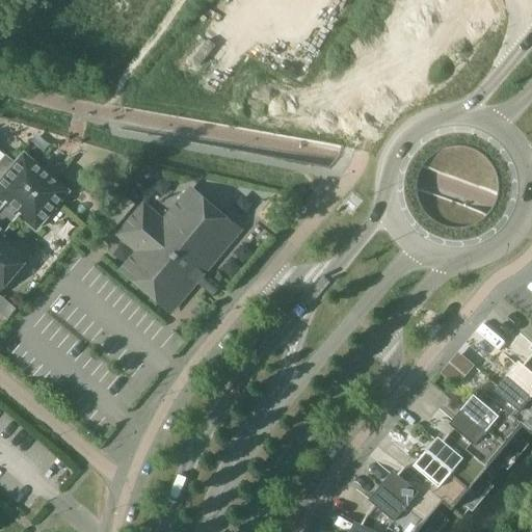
[(0,206),(0,290),(33,251),(7,230),(19,217),(34,231),(67,192),(22,155),(14,164),(4,157),(0,161),(0,201),(2,204),(0,206)]
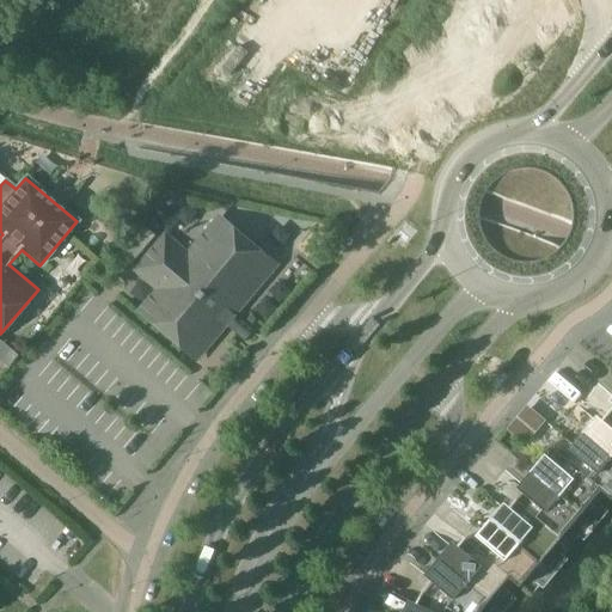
[(165,238),(139,270),(161,289),(141,312),(196,359),(275,264),(221,219),(188,257),(165,238)]
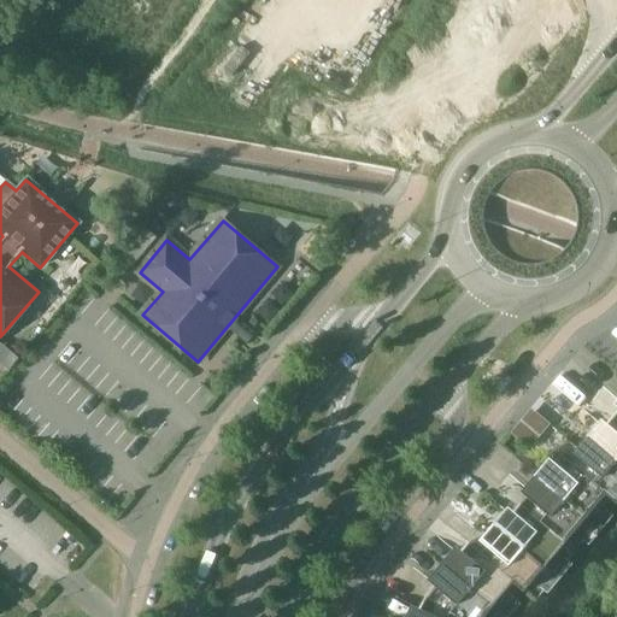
[(594,442),(616,460),(616,419),(615,418),(594,442)]
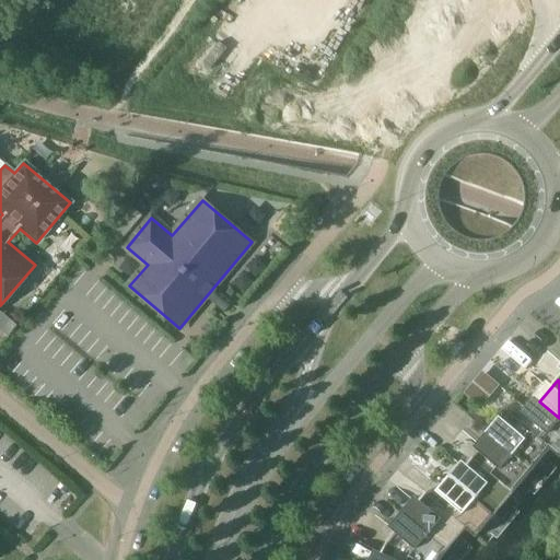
[(559,456),(559,418),(539,401),(522,422),(522,423),(528,429),(544,442),(551,448),(551,450),(559,456)]
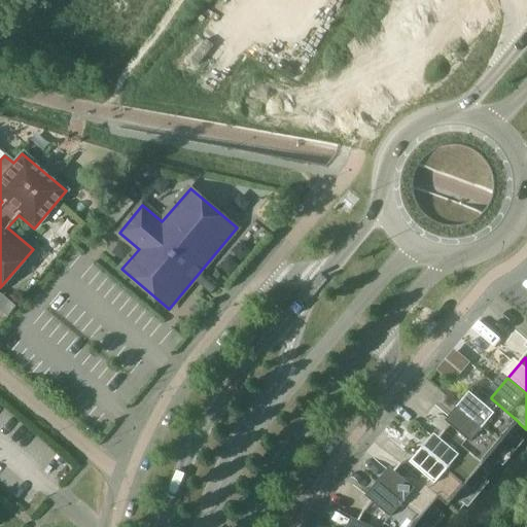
[(463,412),(501,444),(519,423),(519,422),(512,416),(497,403),(491,398),(491,397),(482,389),(463,412)]
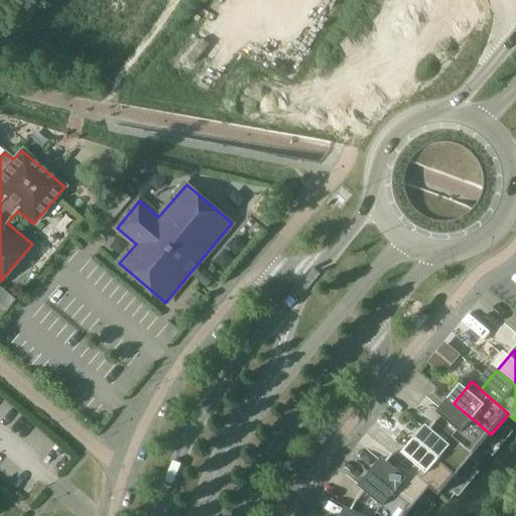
[(474,455),(491,434),(454,403),(436,423),(474,455)]
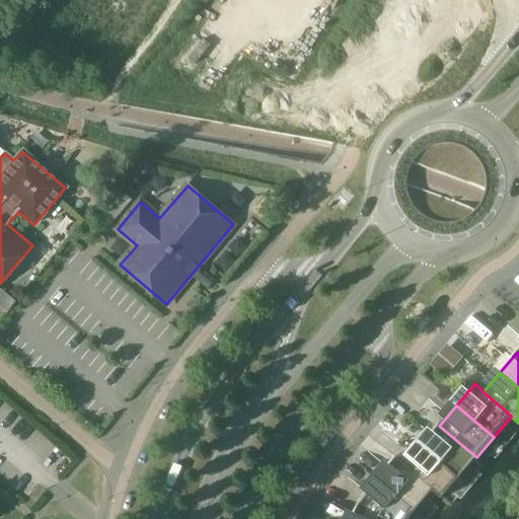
[(422,446),(459,477),(476,457),(439,426),(422,446)]
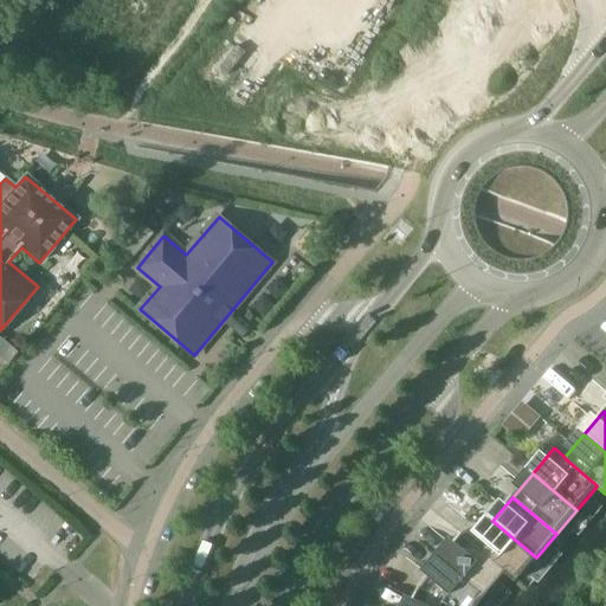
[(516,581),(536,558),(492,521),(474,543),(472,543),(505,572),(504,573),(516,581)]
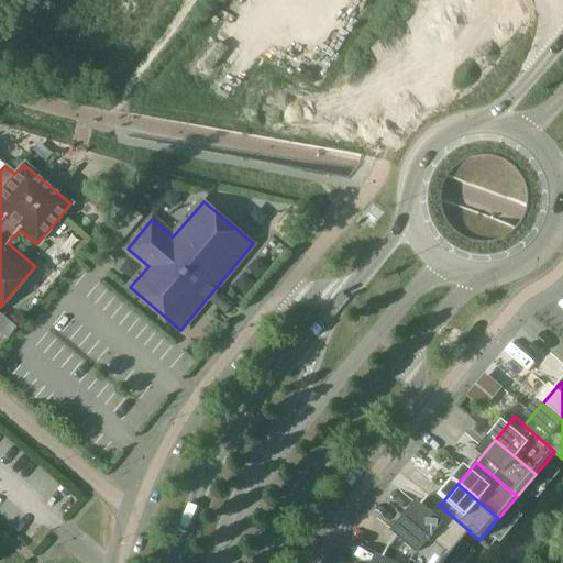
[(430,496),(410,519),(451,553),(468,532),(470,531),(439,505),(440,505),(430,496)]
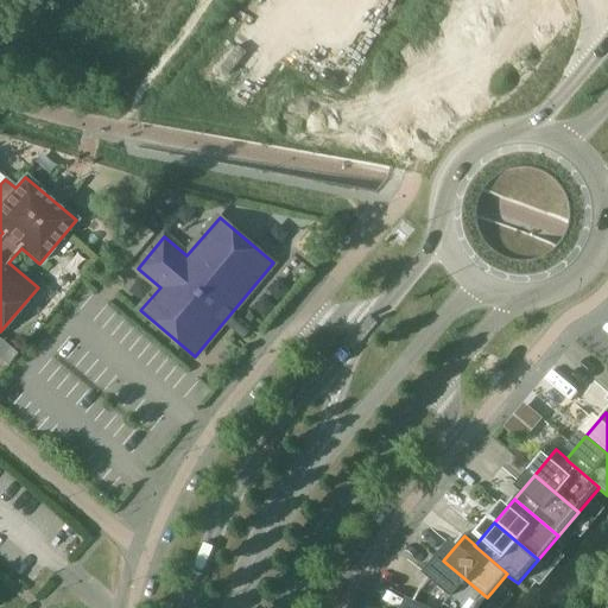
[(443,561),(422,589),(451,607),(479,607),(487,597),(443,561)]
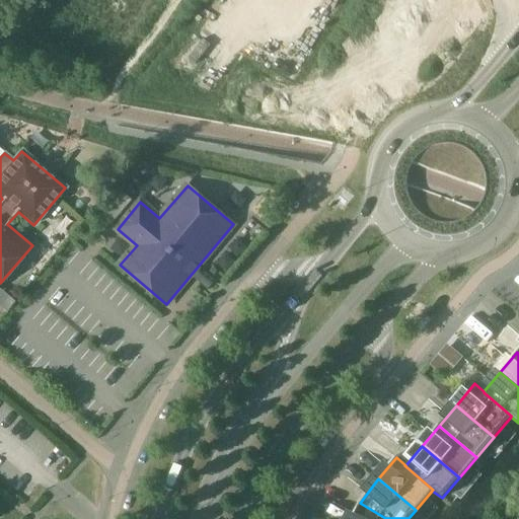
[(385,518),(360,503),(351,518),(385,518)]
